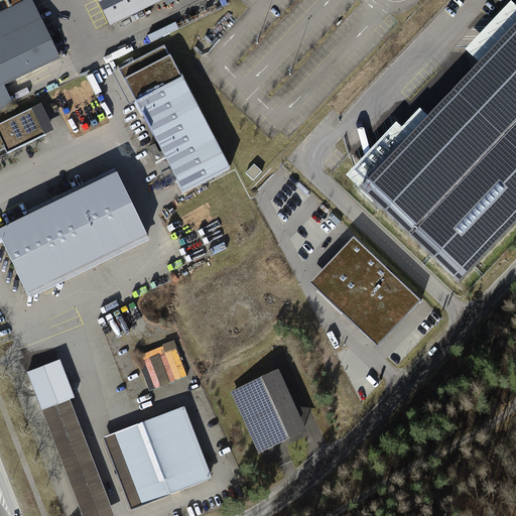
[(31,0),(18,0),(0,9),(0,107),(10,103),(2,86),(59,57),(31,0)]
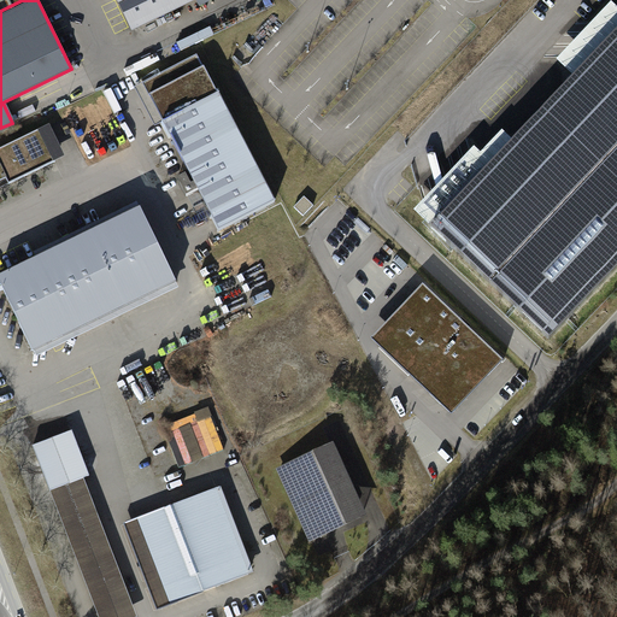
[(115,0),(129,29),(188,0),(115,0)]
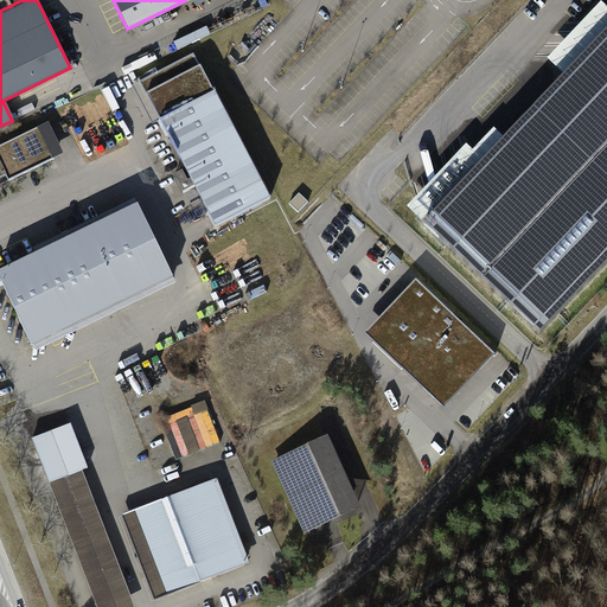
[(606,263),(606,31),(426,223),(542,332),(606,263)]
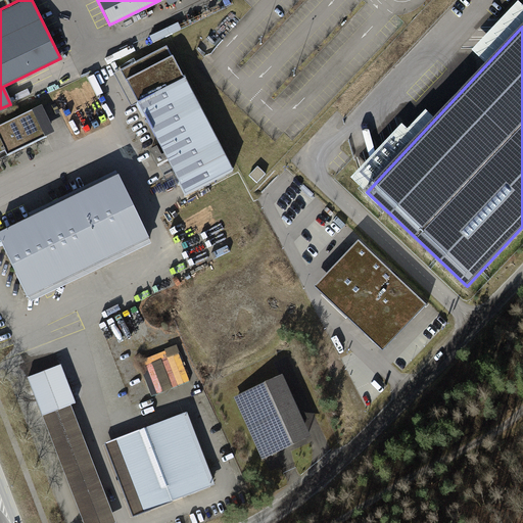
[(187,81),(136,107),(185,201),(236,174),(187,81)]
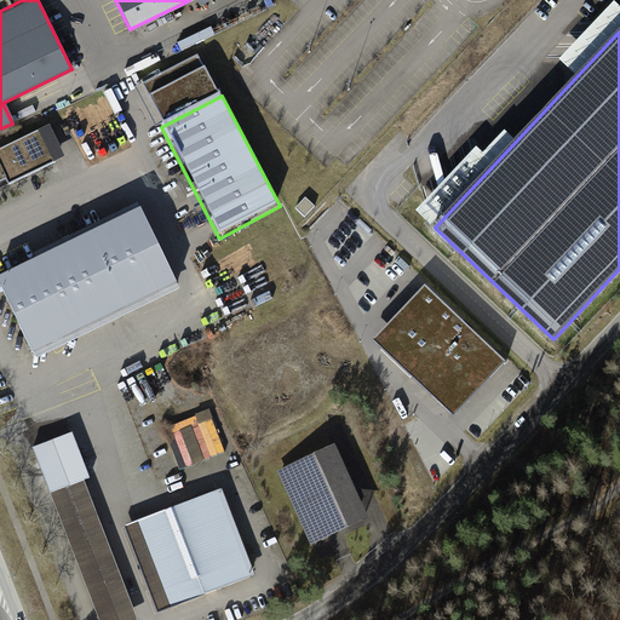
[(36,132),(0,149),(0,185),(50,161),(36,132)]
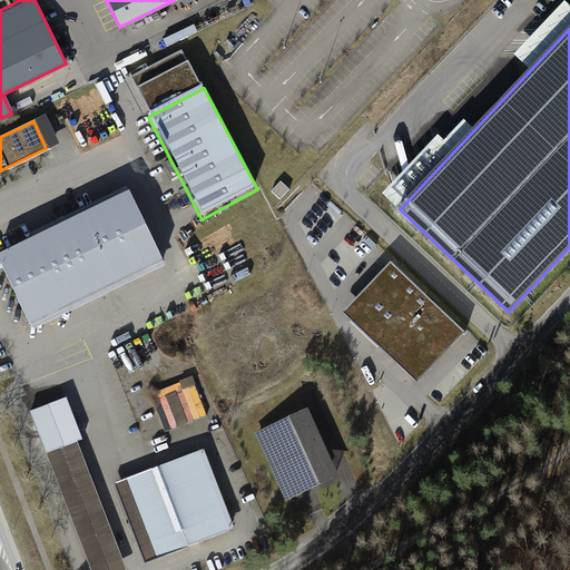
[(35,243),(0,259),(0,265),(32,331),(166,266),(128,188),(31,236),(35,243)]
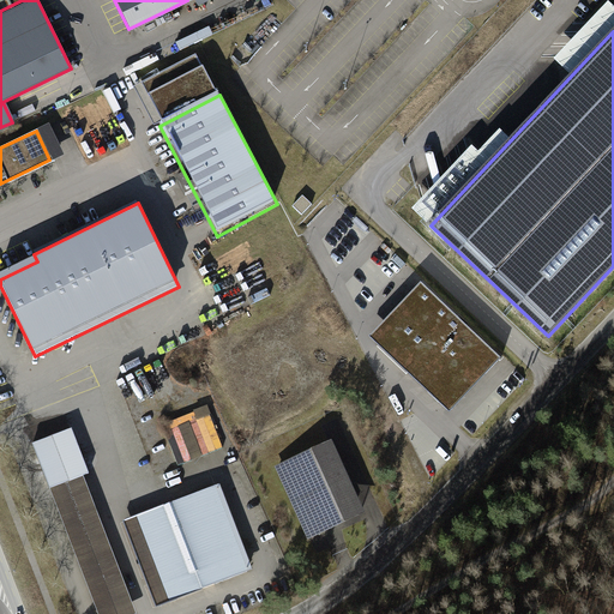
[(450,409),(500,356),(422,284),(373,336),(450,409)]
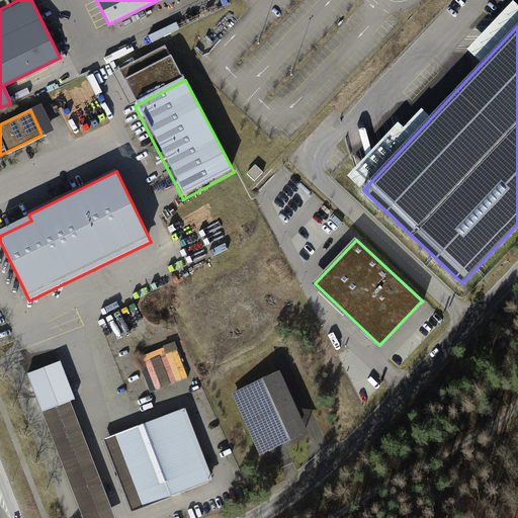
[(111,517),(55,364),(23,375),(76,517),(111,517)]
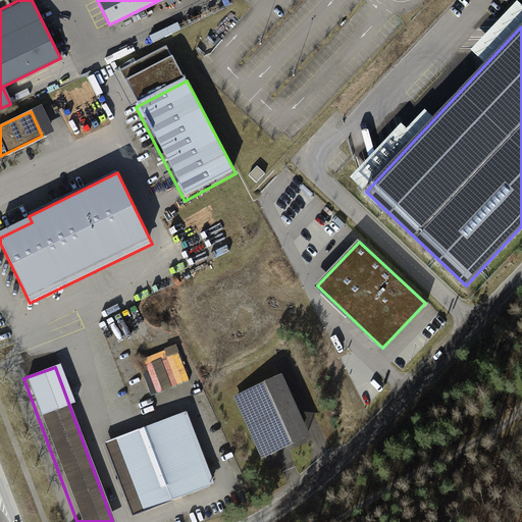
[(276,377),(232,397),(259,457),(303,437),(276,377)]
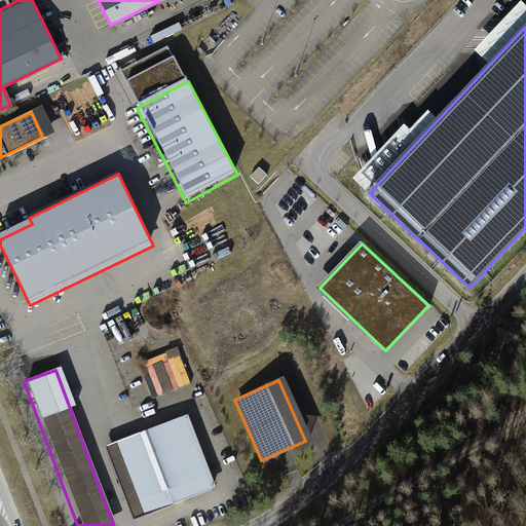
[(184,418),(102,448),(128,520),(211,489),(184,418)]
